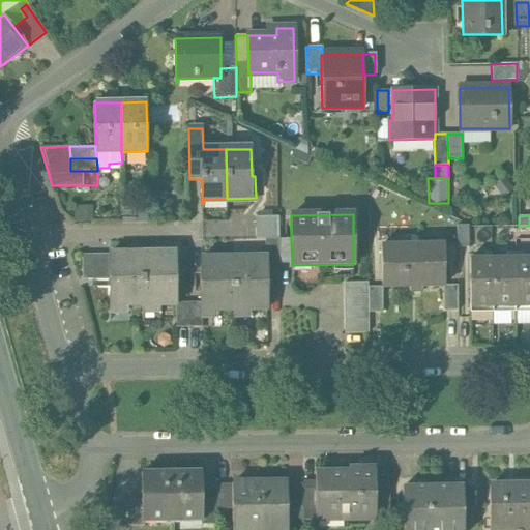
[(278,238),(278,216),(256,217),(256,239),(265,239),(278,238)]
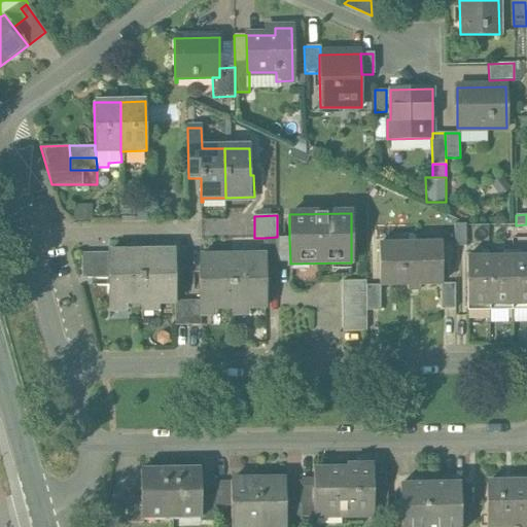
[(466,246),(465,224),(454,224),(454,247),(466,246)]
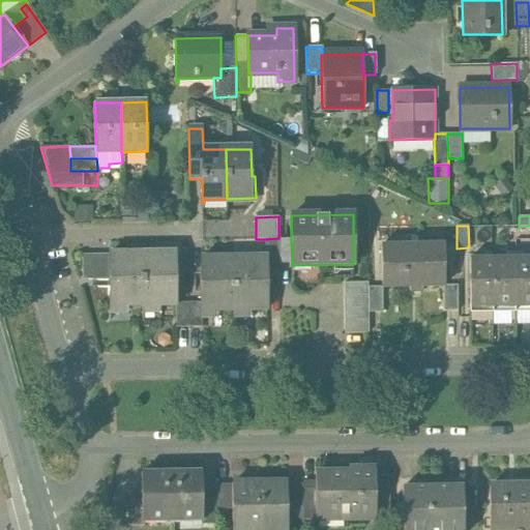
[(278,239),(278,238),(265,239),(266,257),(267,257),(267,264),(280,264),(278,239)]
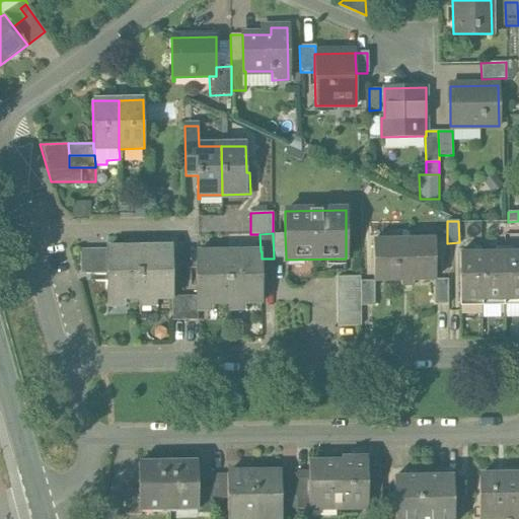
[(286,257),(285,234),(273,234),(274,258),(286,257)]
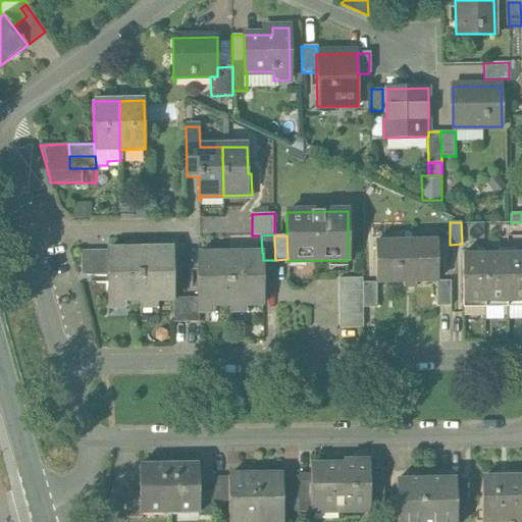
[(436,243),(377,243),(376,242),(376,282),(403,282),(403,286),(415,286),(415,281),(437,281),(436,243)]
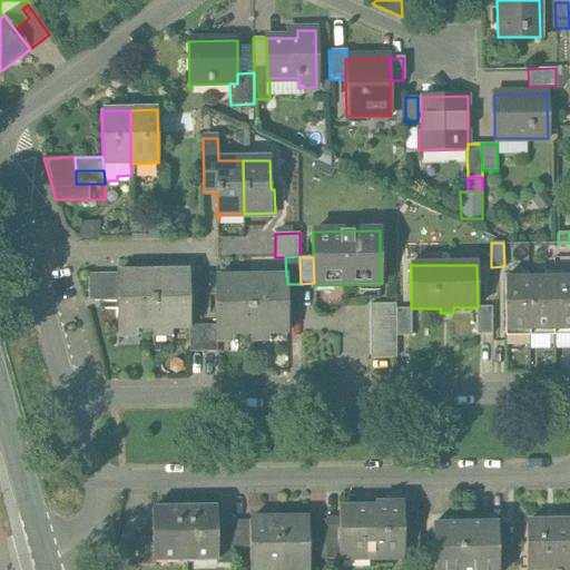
[(118,300),(117,272),(87,273),(87,300),(118,300)]
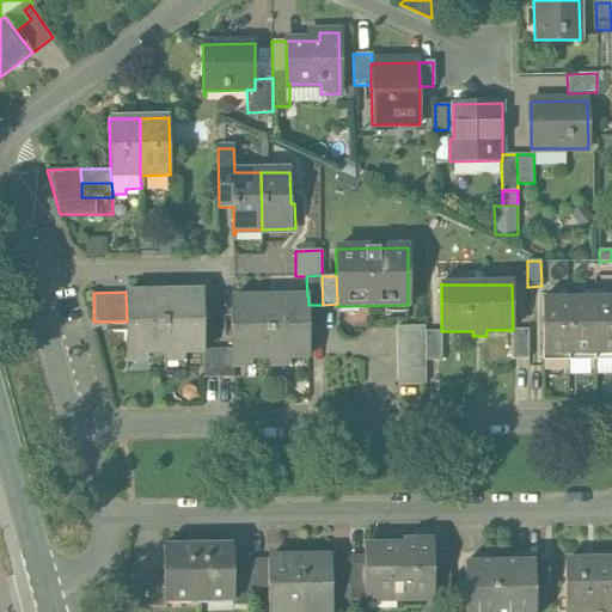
[(164,292),(126,292),(127,322),(127,352),(165,352),(164,292)]
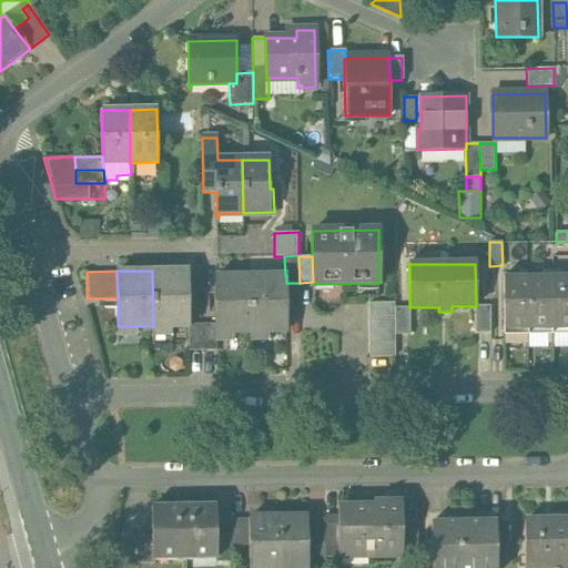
[(188,271),(152,271),(153,326),(189,325),(189,324),(188,271)]
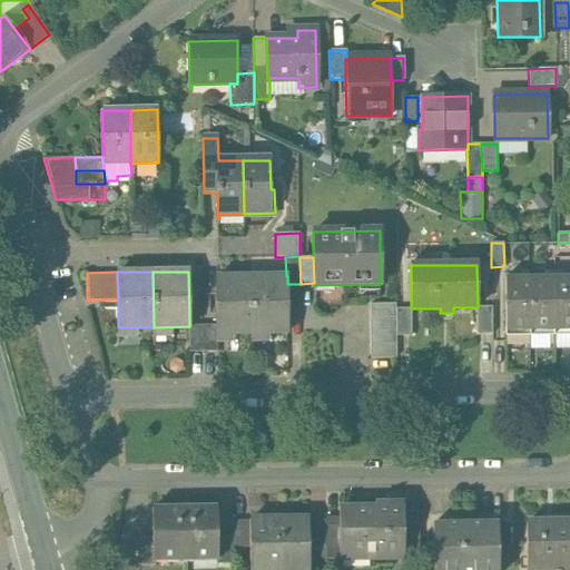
[(286,276),(251,277),(252,333),(288,333),(287,284),(287,276),(286,276)]
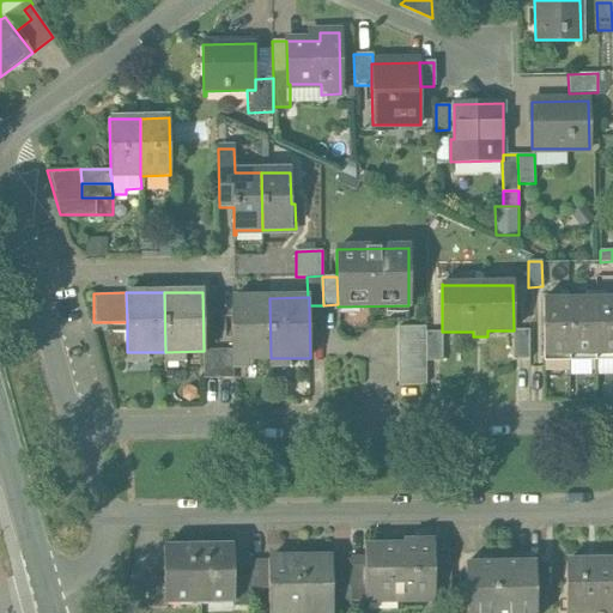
[(612,297),(595,298),(596,356),(612,354),(612,297)]
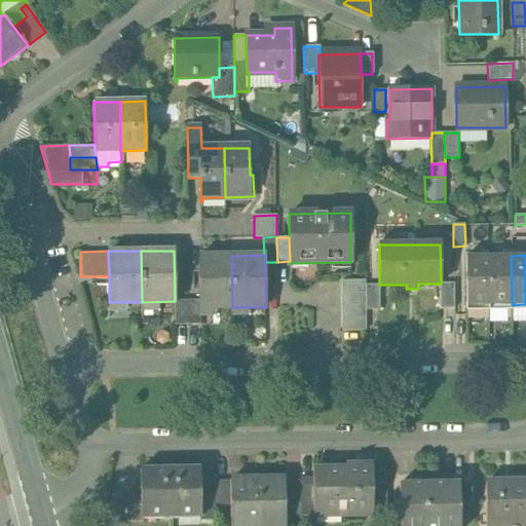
[(232,307),(231,256),(199,256),(199,299),(199,308),(200,308),(232,307)]
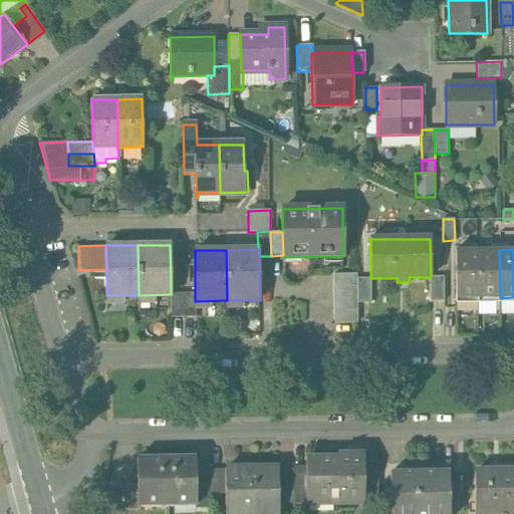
[(477,250),(455,250),(456,298),(478,298),(477,250)]
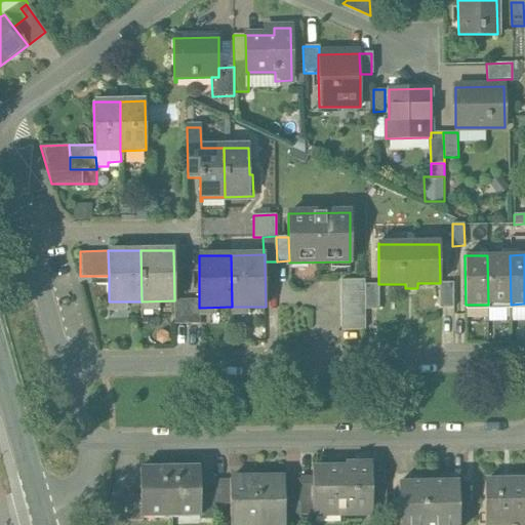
[(511,305),(510,255),(487,255),(488,305),(511,305)]
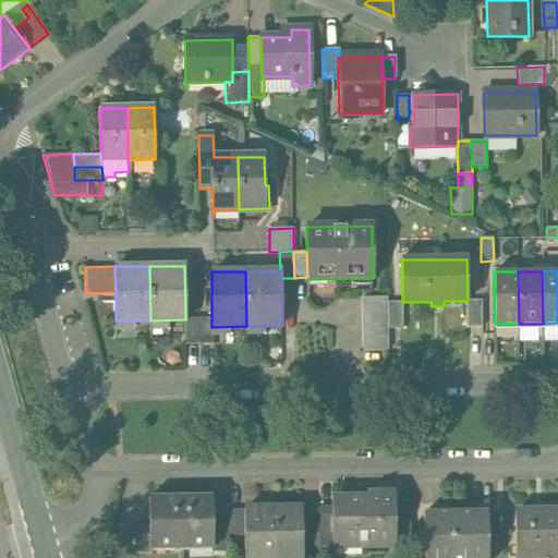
[(388,302),(388,298),(363,298),(364,350),(388,350),(388,329),(388,302)]
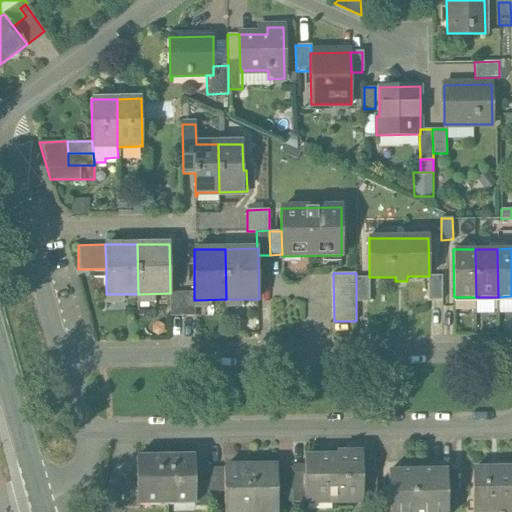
[(442,300),(442,276),(429,276),(429,301),(442,300)]
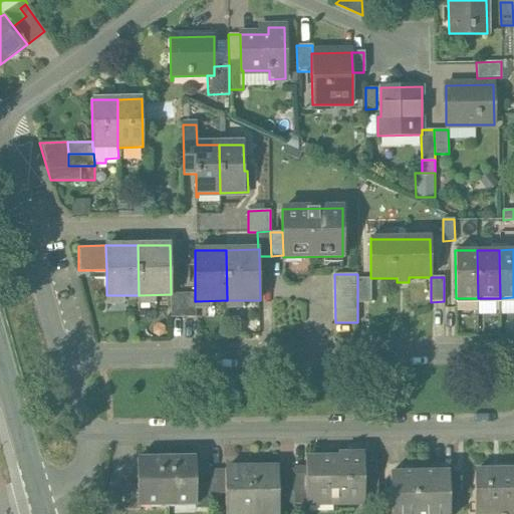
[(370,302),(370,278),(357,278),(357,303),(370,302)]
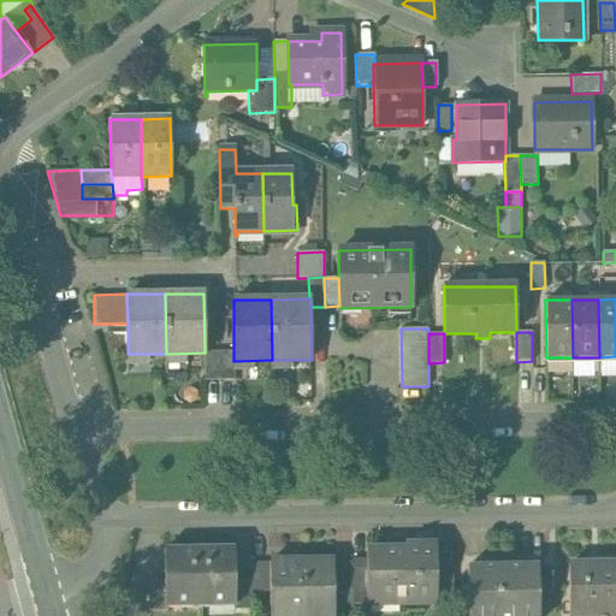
[(219,380),(219,350),(205,351),(205,353),(206,380),(219,380)]
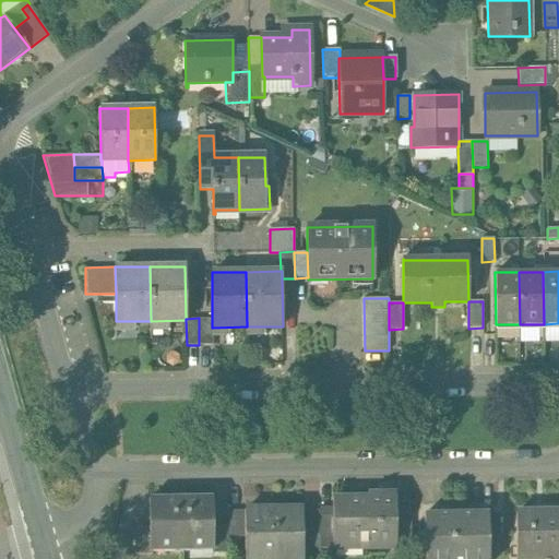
[(212,328),(212,318),(199,318),(199,345),(213,344),(213,328),(212,328)]
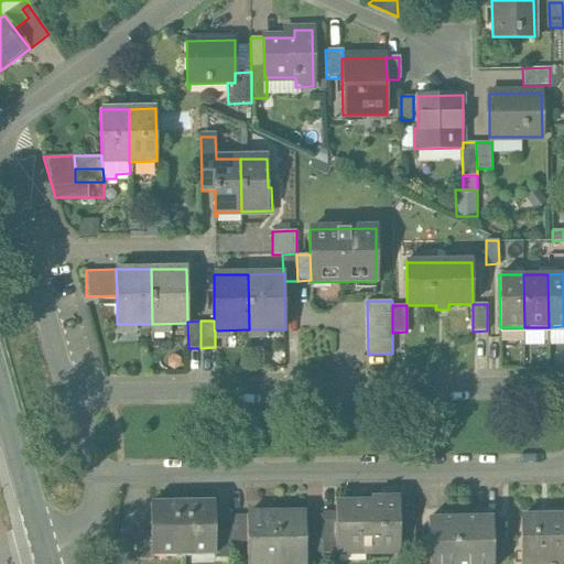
[(370,499),(370,505),(335,505),(335,520),(336,553),(400,552),(400,525),(399,499),(370,499)]
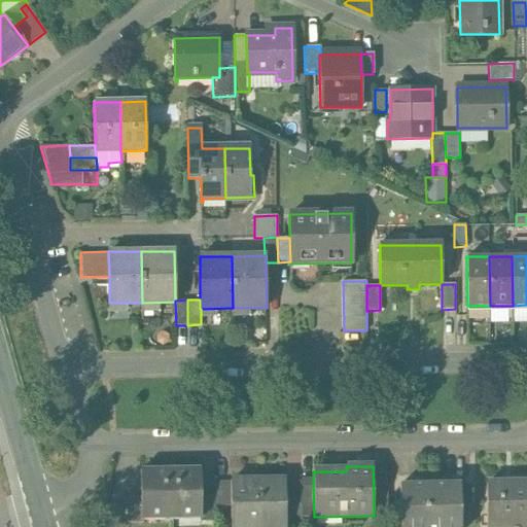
[(200,468),(141,468),(141,495),(141,518),(142,518),(170,518),(170,520),(171,520),(171,518),(200,517),(201,517),(200,495),(200,468)]
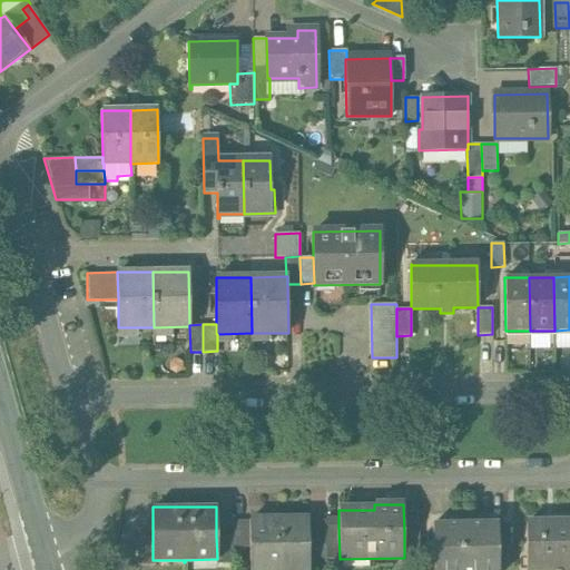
[(308,518),(279,519),(279,569),(308,569),(308,546),(308,520),(308,518)]
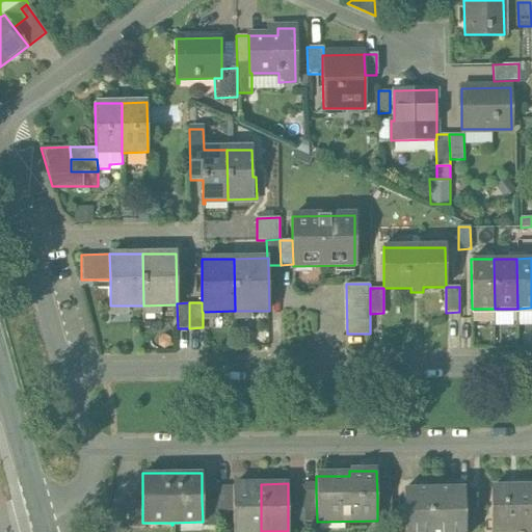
[(261,531),(261,484),(233,484),(233,485),(233,509),(233,531),(261,531)]
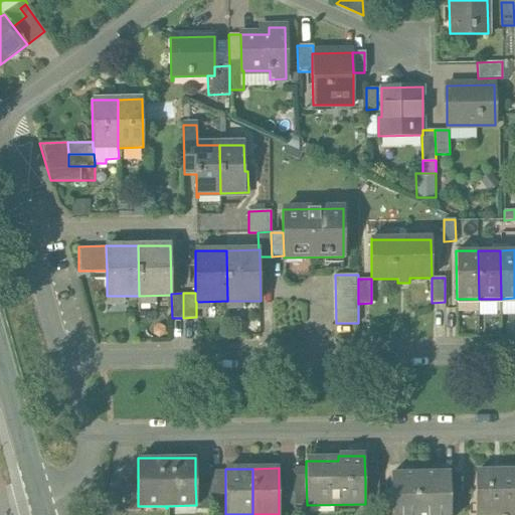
[(225,493),(225,470),(210,470),(210,484),(210,494),(225,493)]
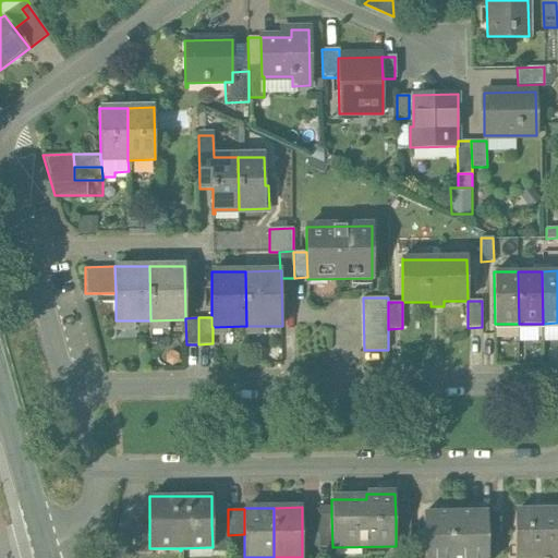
[(318,509),(302,509),(302,534),(319,533),(319,514),(318,509)]
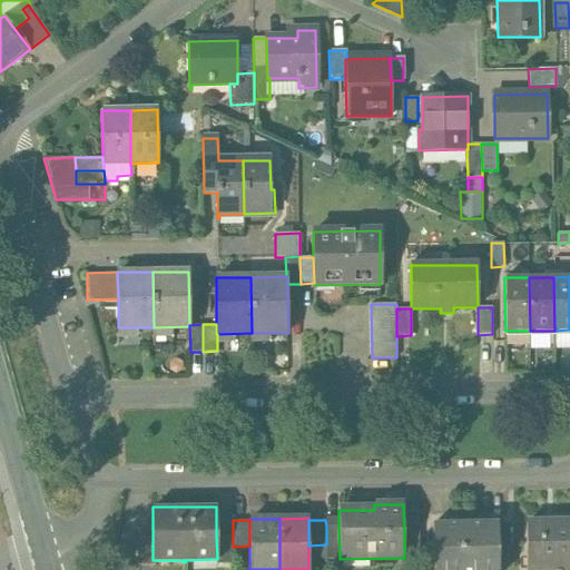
[(569,569),(569,521),(527,522),(527,569),(569,569)]
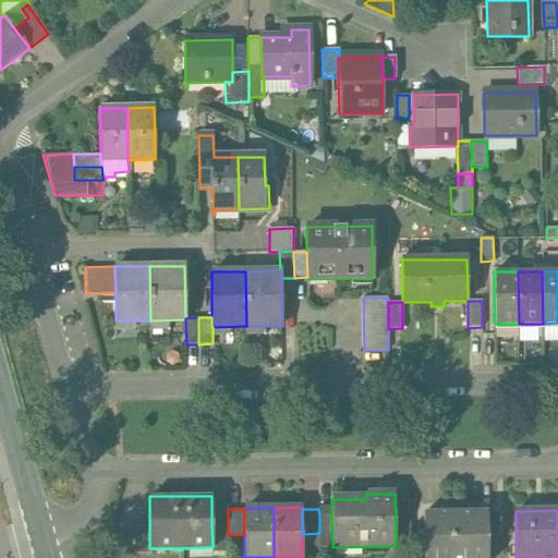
[(486,557),(486,512),(423,513),(424,557),(486,557)]
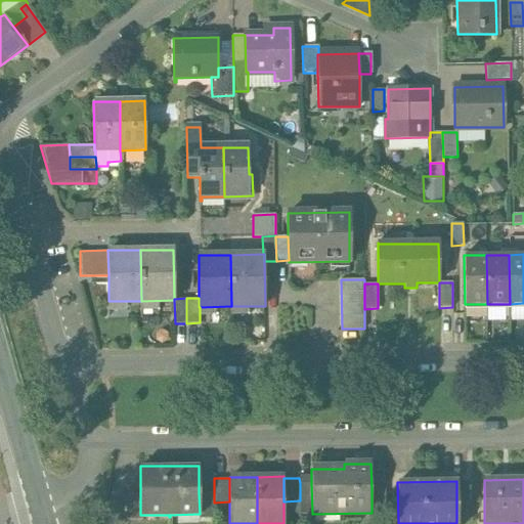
[(311,483),(300,483),(300,500),(300,514),(312,514),(311,483)]
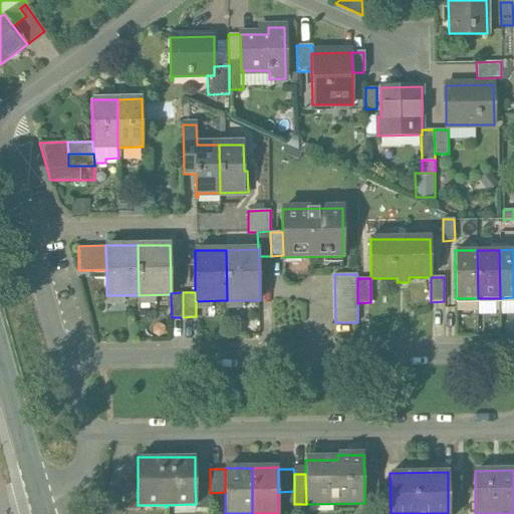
[(378,478),(364,479),(364,503),(378,503),(378,478)]
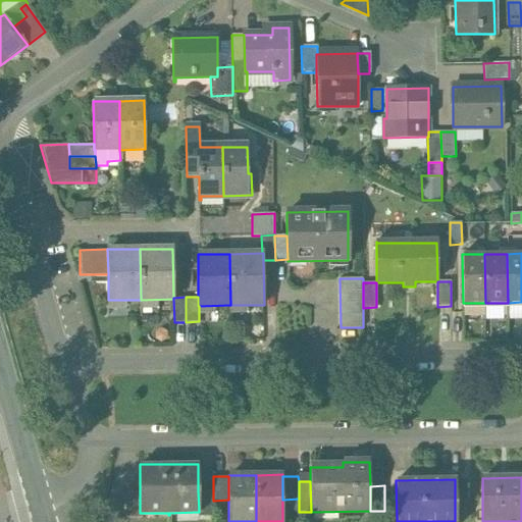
[(140,490),(126,490),(126,516),(141,516),(141,513),(140,513),(140,490)]
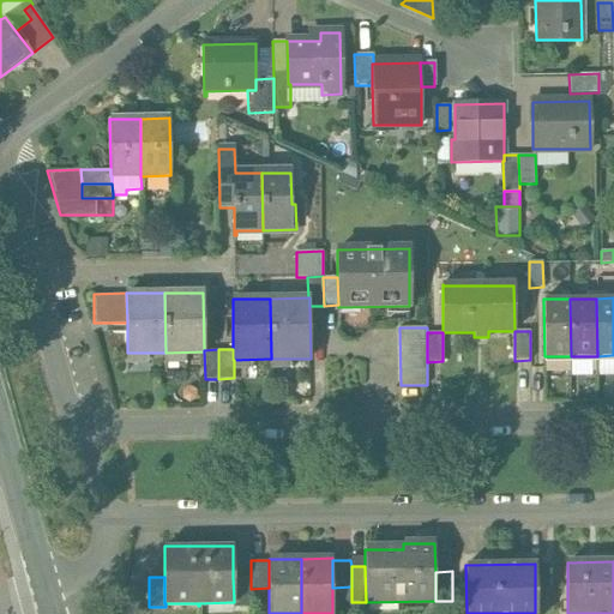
[(251,577),(233,577),(234,602),(233,602),(233,606),(251,606),(251,589),(251,577)]
